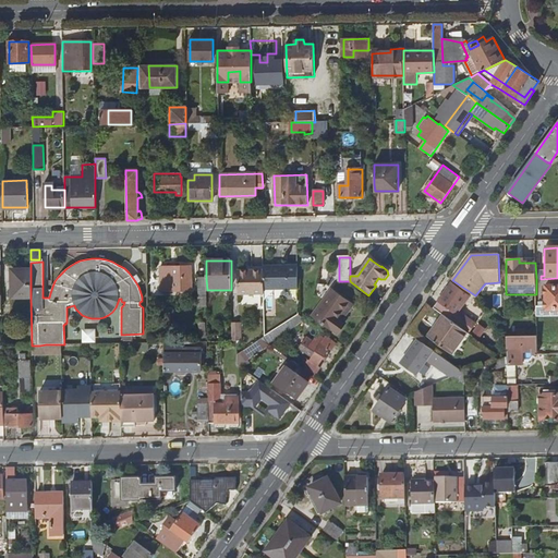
[(299,264),(264,264),(264,270),(264,275),(265,286),(265,287),(299,287),(299,264)]
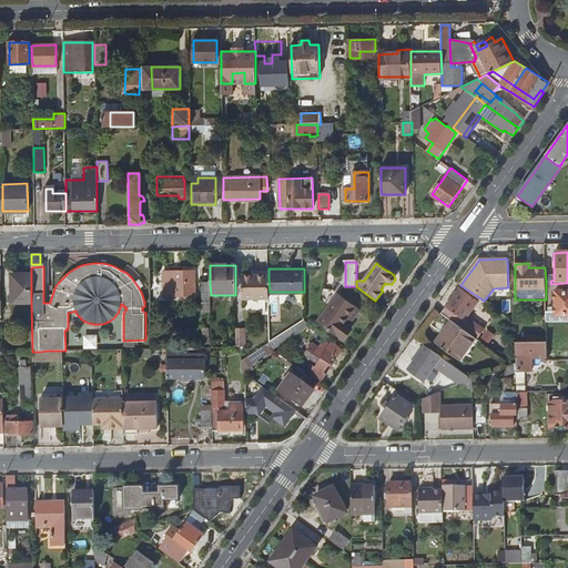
[(163,272),(163,297),(195,297),(194,272),(163,272)]
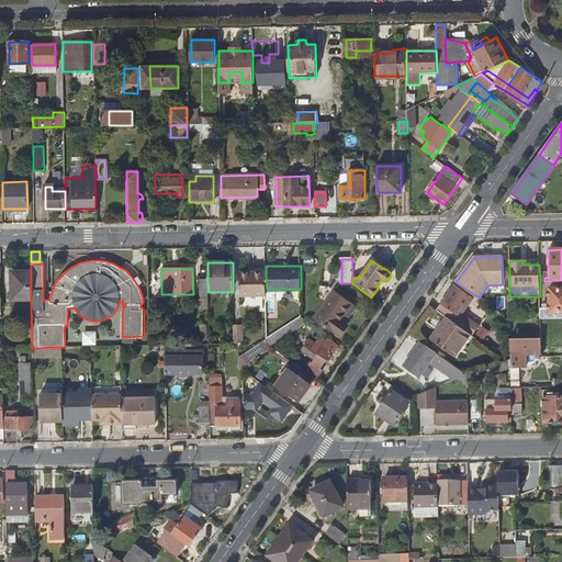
[(13,300),(31,300),(31,272),(13,273),(13,300)]
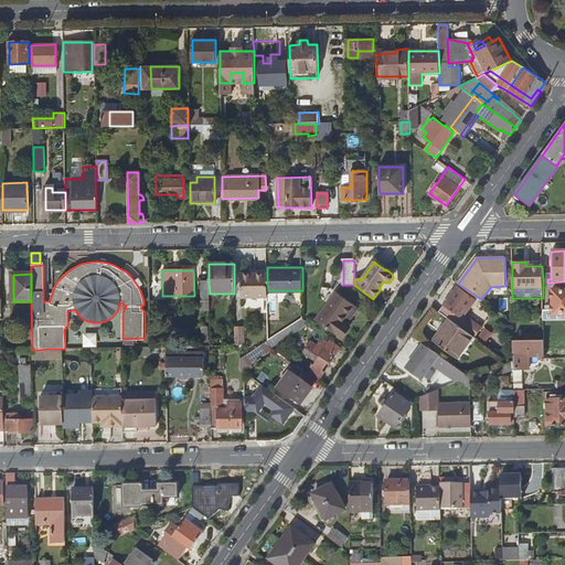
[(267,278),(267,274),(241,274),(242,298),(268,298),(268,290),(268,289),(267,278)]
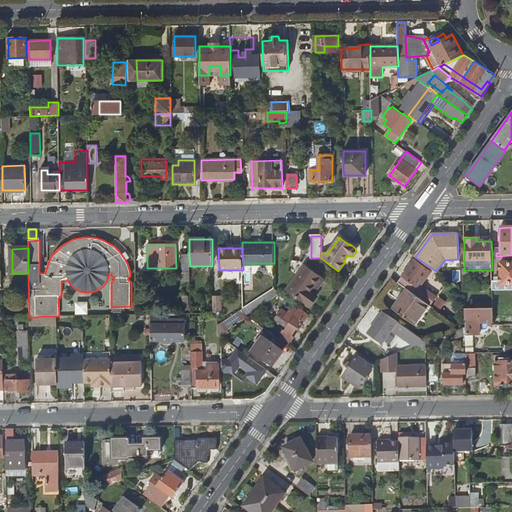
[(397,284),(406,290),(427,305),(431,307),(437,298),(420,286),(430,273),(413,260),(397,284)]
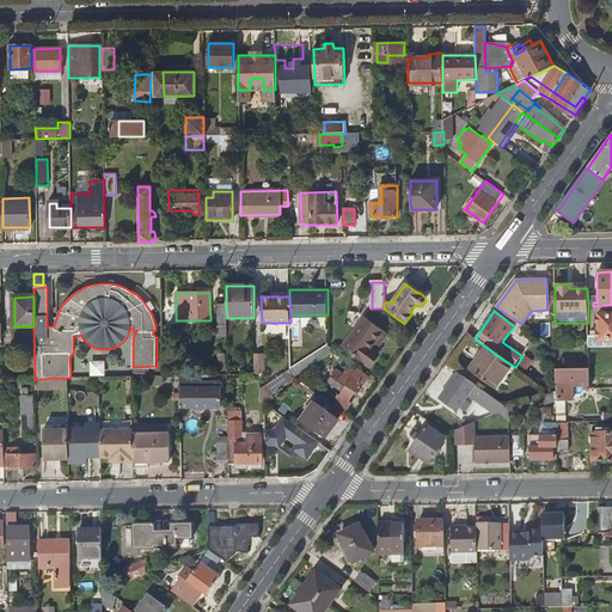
[(371,312),(349,341),(368,355),(369,354),(374,359),(381,348),(378,346),(383,338),(385,340),(393,329),(371,312)]
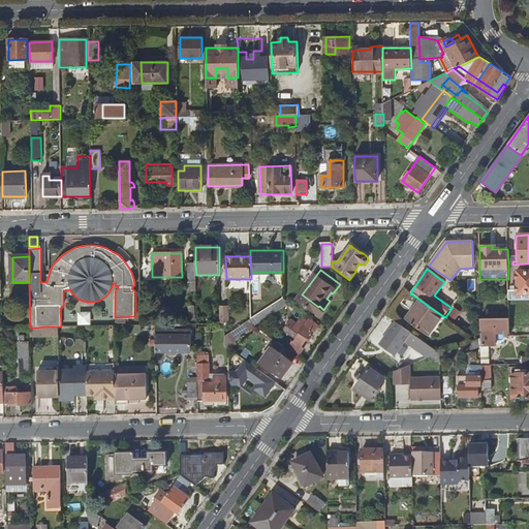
[(508,294),(508,301),(528,300),(528,271),(518,271),(518,294),(508,294)]
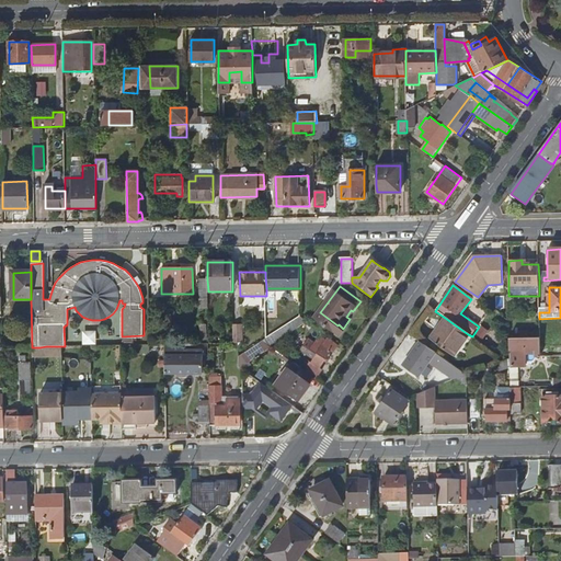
[(485,293),(480,300),(492,310),(497,301),(485,293)]
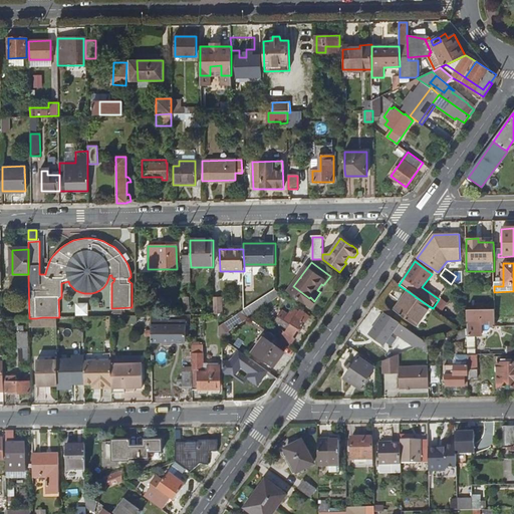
[(281,295),(275,290),(249,308),(253,314),(281,295)]
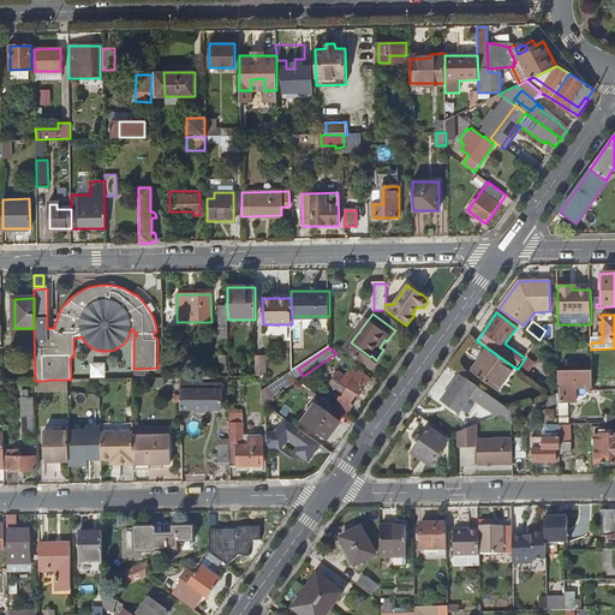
[(513,366),(488,348),(471,372),(496,390),(513,366)]
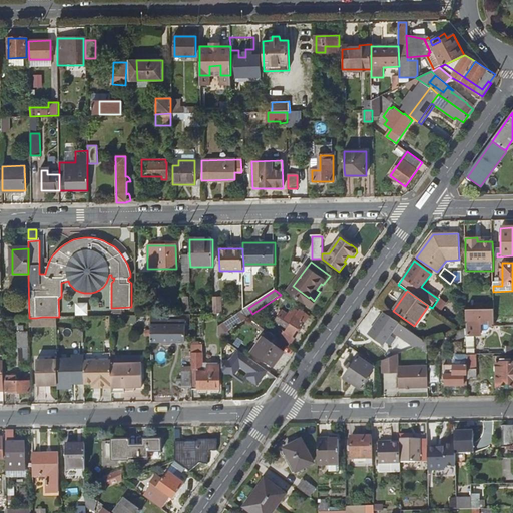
[(213,299),(213,314),(217,314),(221,314),(221,299),(213,299)]
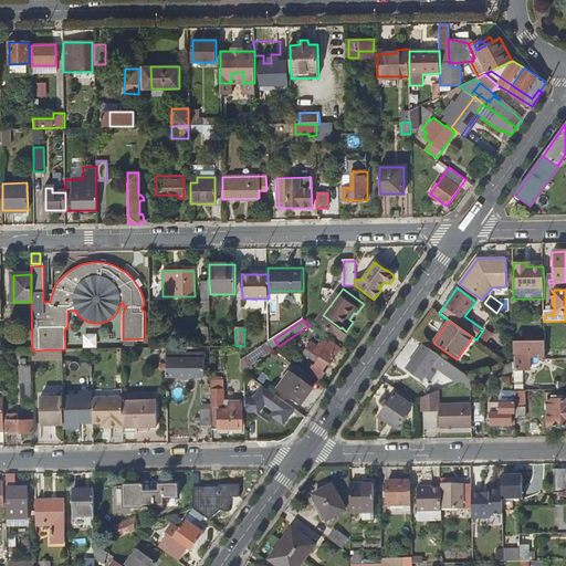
[(306,375),(315,381),(318,384),(325,374),(322,371),(334,355),(335,356),(341,348),(325,336),(320,344),(323,346),(321,349),(312,344),(305,354),(317,363),(314,366),(313,366),(306,375)]
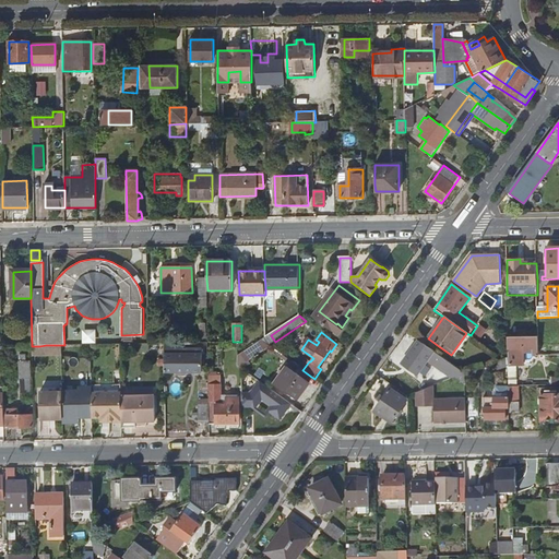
[(265,339),(261,341),(269,346),(275,342),(271,335),(265,339)]
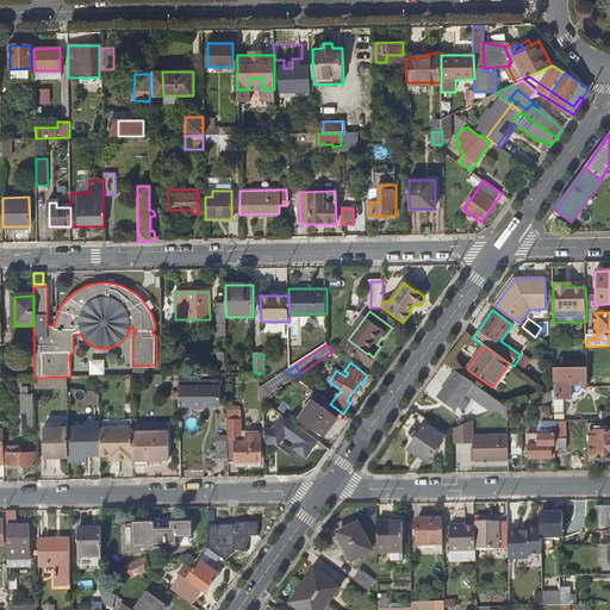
[(554,368),(554,391),(555,422),(564,422),(564,402),(572,402),(572,383),(584,383),(584,388),(587,388),(587,368),(554,368)]
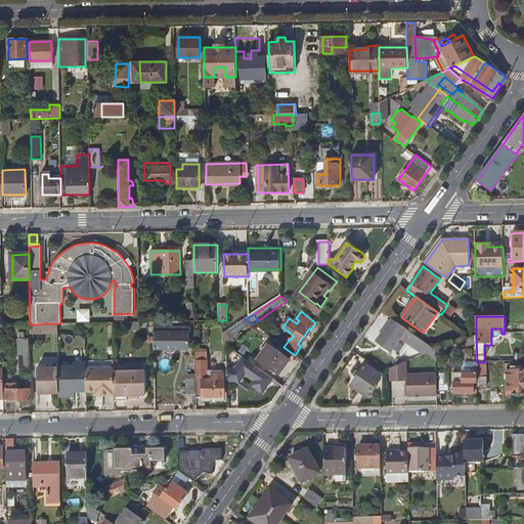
[(164,321),(154,322),(154,350),(186,350),(186,328),(166,329),(164,329),(164,321)]
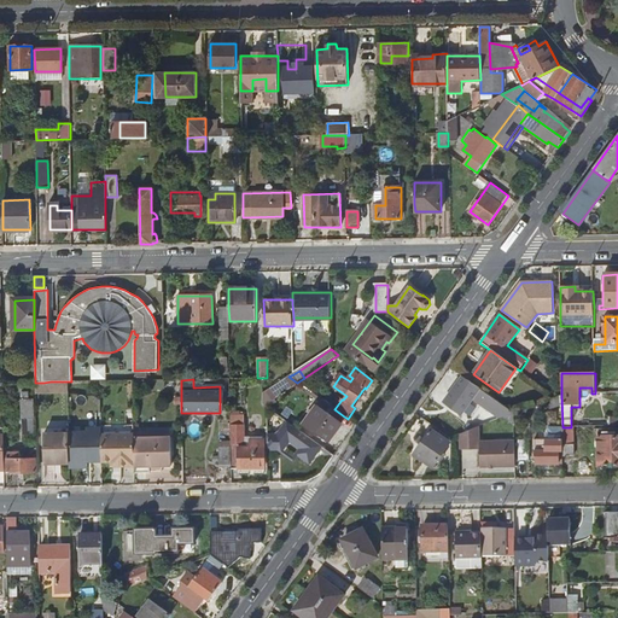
[(68,382),(51,382),(51,392),(68,392),(68,382)]
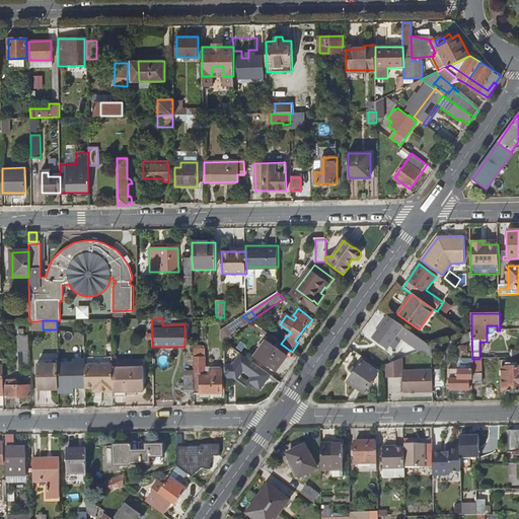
[(384,321),(372,339),(386,349),(398,332),(384,321)]
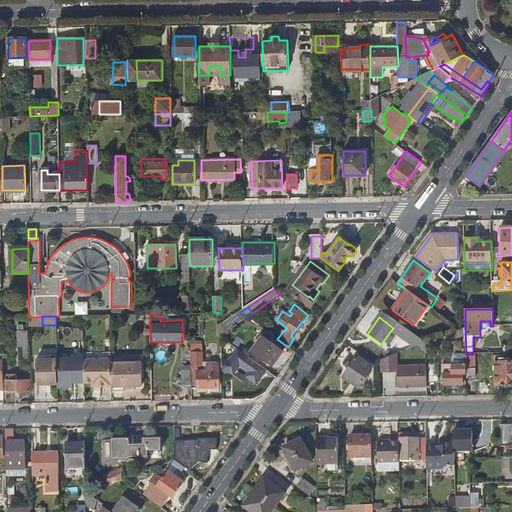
[(427,351),(427,342),(410,331),(405,336),(427,351)]
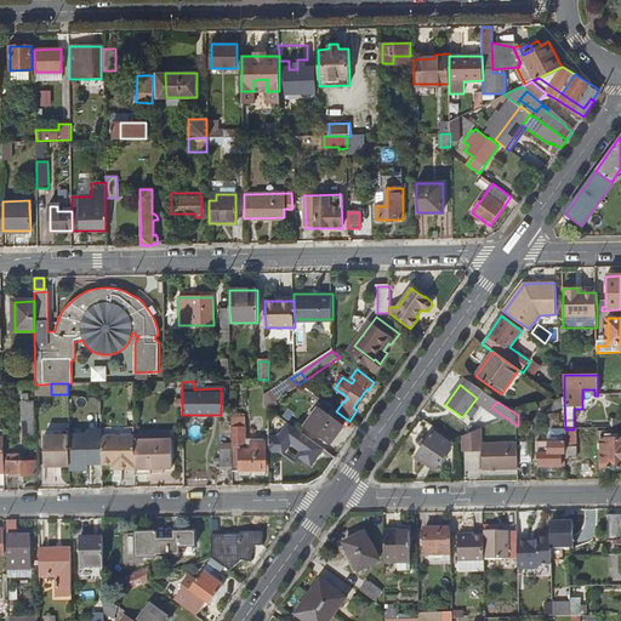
[(36,434),(36,403),(24,403),(24,434),(36,434)]
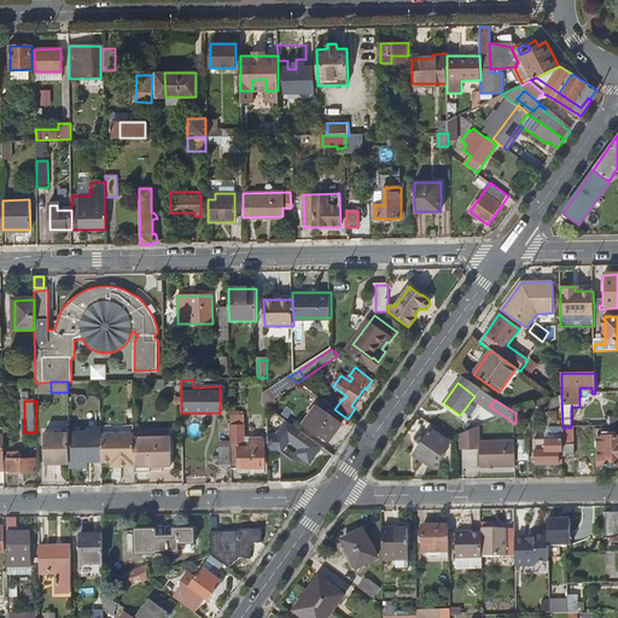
[(334,409),(327,404),(324,410),(321,409),(308,430),(316,437),(318,435),(328,443),(342,424),(340,423),(344,417),(334,409)]
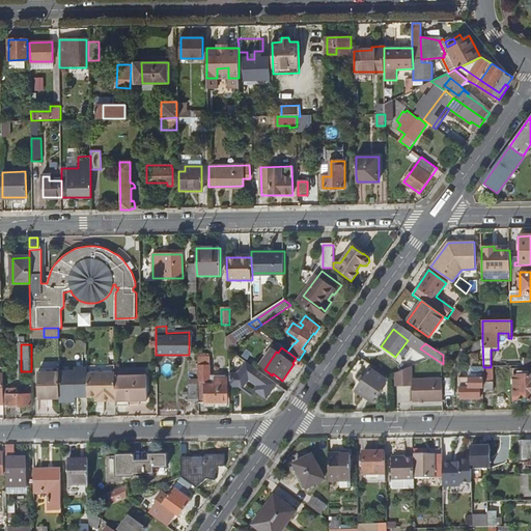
[(267,398),(277,384),(253,367),(247,363),(241,372),(235,374),(229,374),(230,386),(238,386),(242,389),(249,380),(259,387),(256,391),(267,398)]
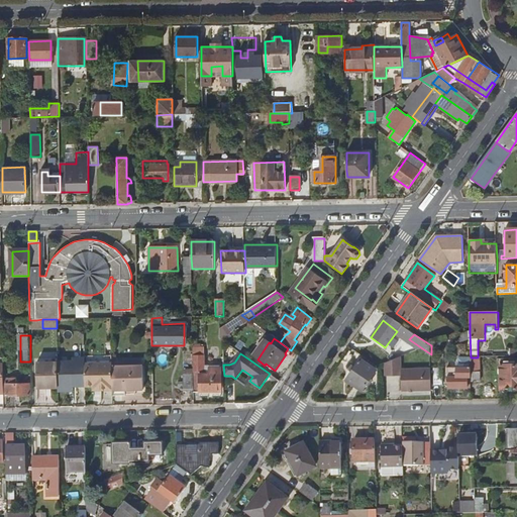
[(204,354),(193,355),(194,372),(204,372),(204,354)]
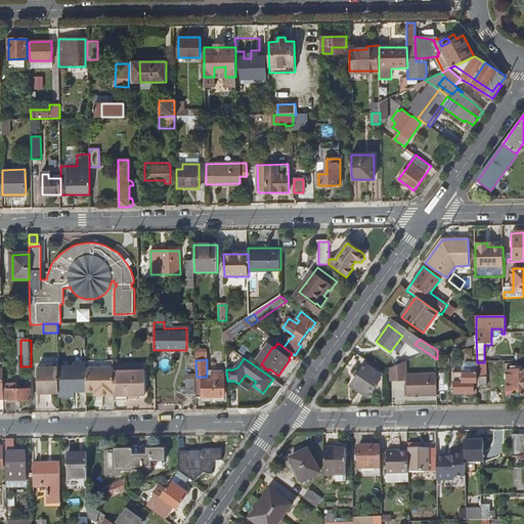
[(86,363),(86,392),(94,391),(114,391),(114,370),(114,369),(113,360),(86,361),(86,363)]
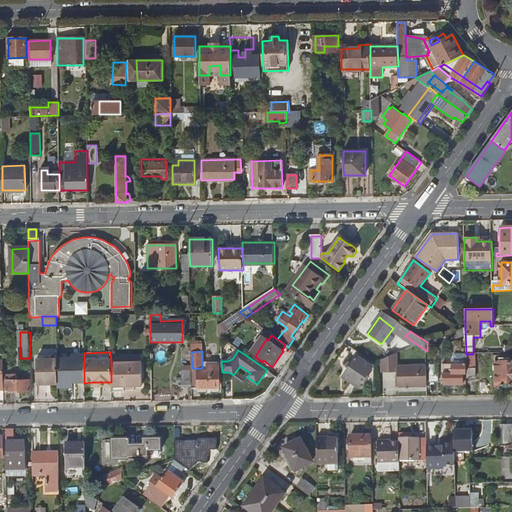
[(399,353),(383,360),(383,373),(399,373),(400,388),(428,387),(427,366),(399,367),(399,353)]
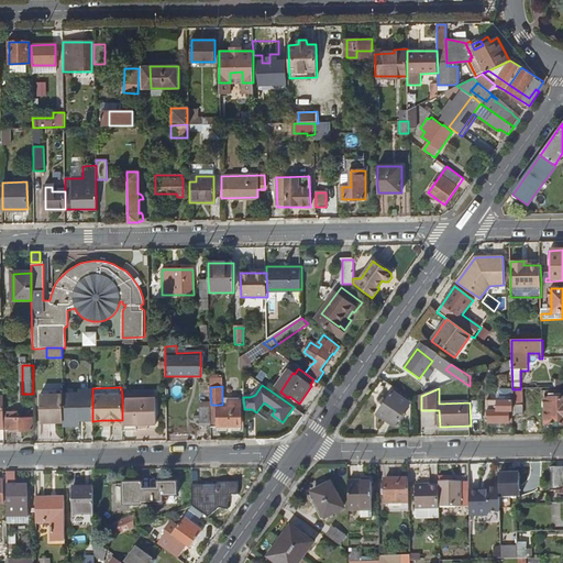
[(488,422),(512,421),(512,406),(512,400),(512,389),(499,389),(499,400),(488,400),(488,422)]
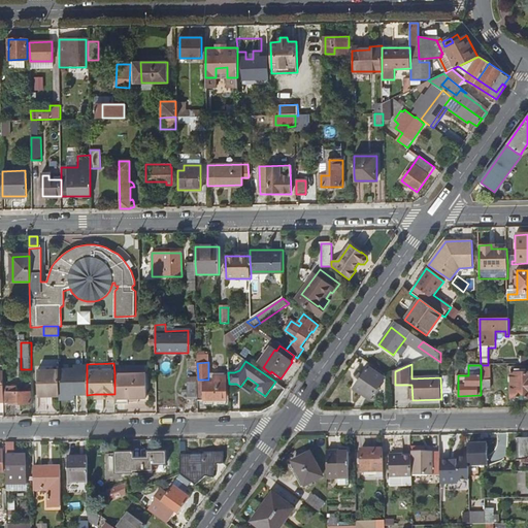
[(488,365),(481,365),(481,375),(481,381),(490,381),(490,365),(488,365)]
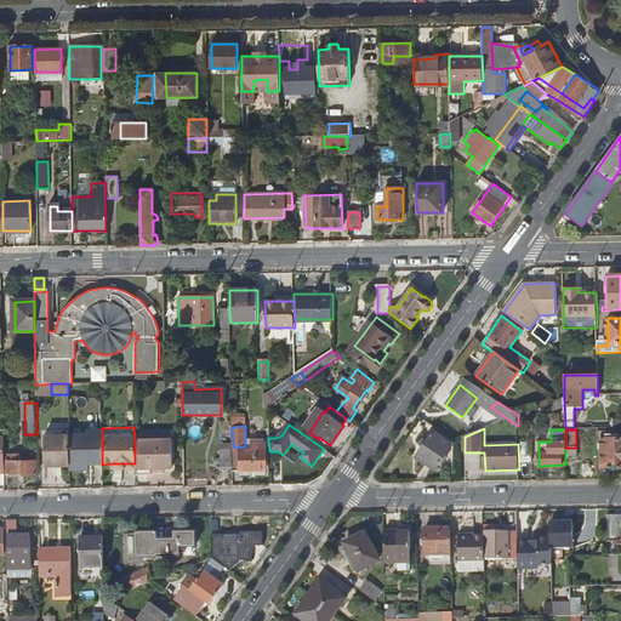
[(69,436),(69,465),(89,465),(102,465),(102,431),(86,431),(86,434),(69,434),(69,436)]
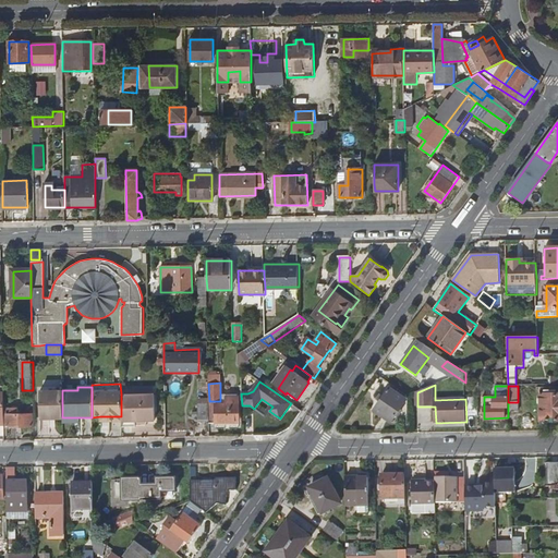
[(388,390),(372,412),(389,424),(404,402),(388,390)]
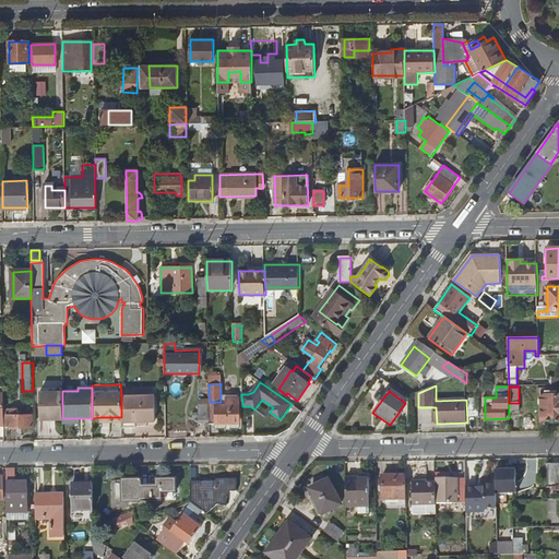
[(62,418),(62,392),(39,393),(40,419),(62,419),(62,418)]
